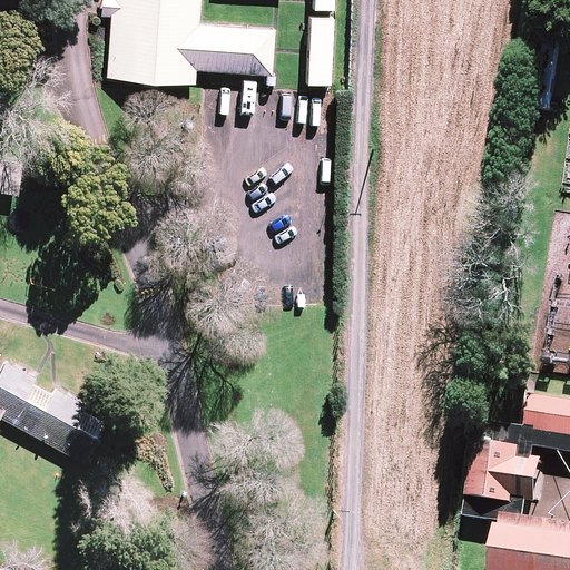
[(199,0),(101,0),(100,15),(110,16),(106,76),(194,82),(195,69),(271,74),(274,28),(198,22),(199,0)]
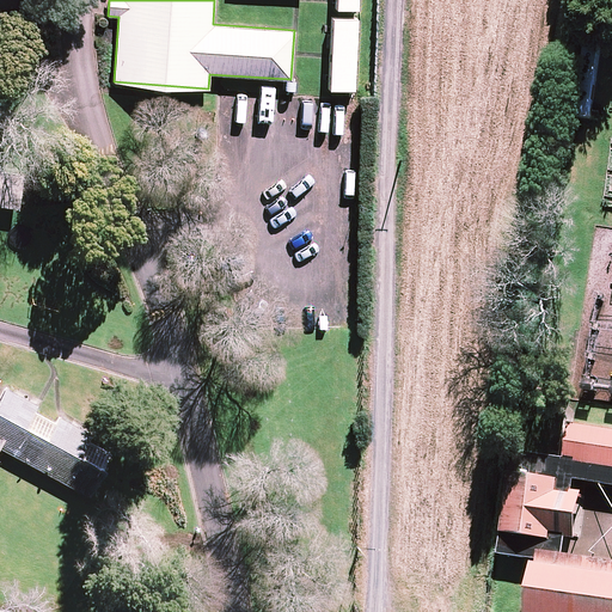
[(359,18),(331,16),(328,89),(354,90),(359,18)]
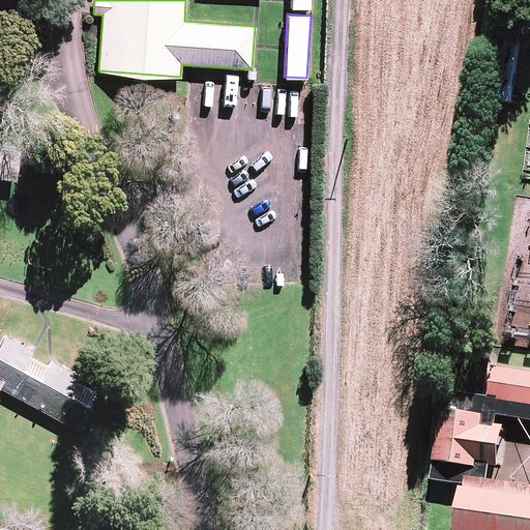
[(0,176),(16,179),(20,148),(0,145),(0,176)]
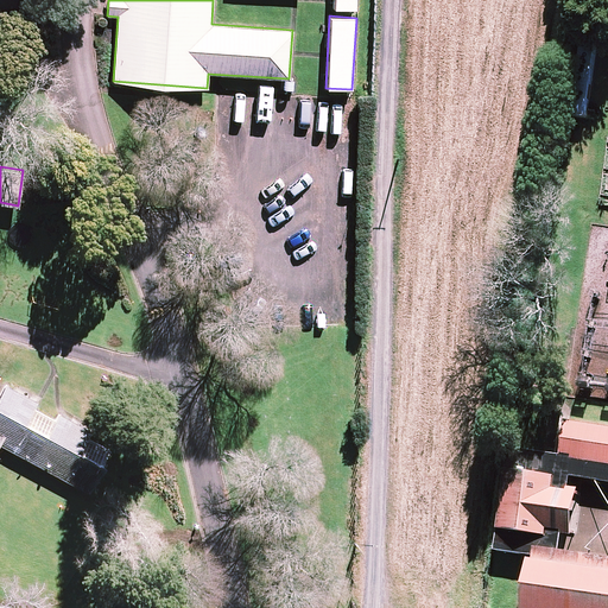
[(0,391),(0,444),(89,493),(106,463),(80,449),(90,429),(58,411),(46,431),(26,420),(37,399),(5,382),(0,391)]
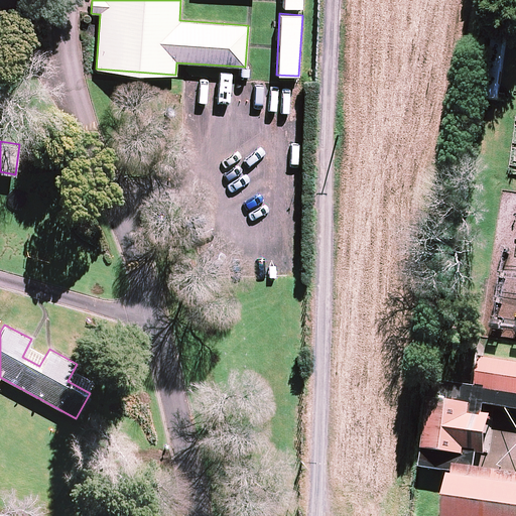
[(515,363),(481,358),(477,386),(487,387),(486,391),(515,395),(515,363)]
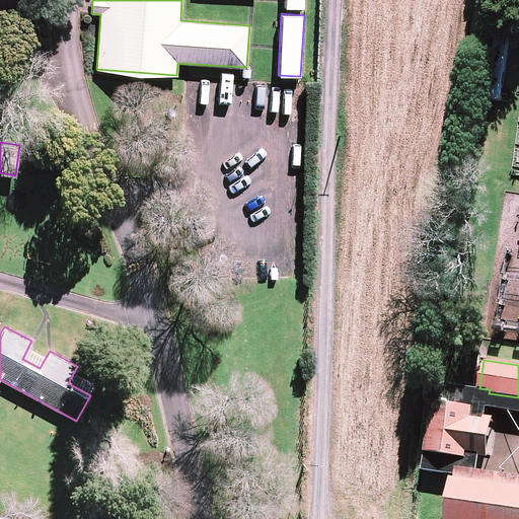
[(473,408),(433,401),(427,452),(467,457),(467,455),(489,458),(494,418),(472,415),(473,408)]
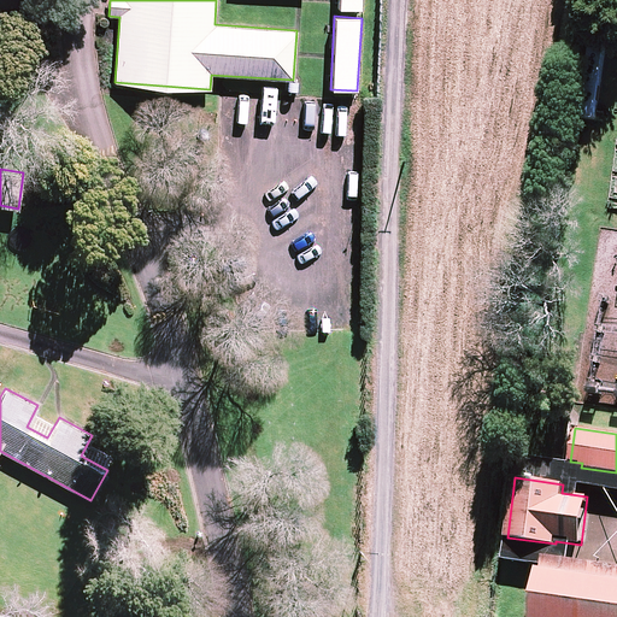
[(616,616),(616,579),(539,568),(532,616),(616,616)]
